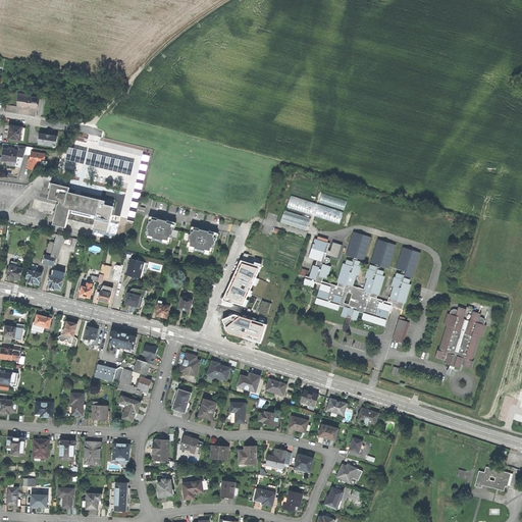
[(25,108),(36,110),(38,99),(27,97),(27,95),(18,94),(16,107),(25,108)]
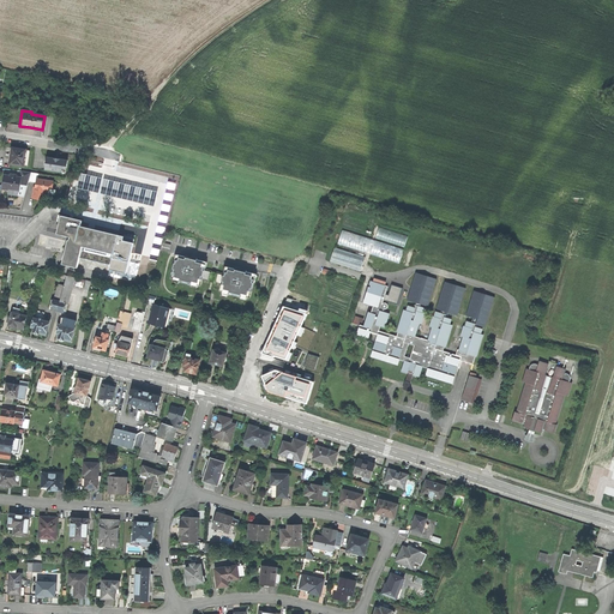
[(26,150),(12,148),(11,156),(10,164),(24,166),(26,150)]
